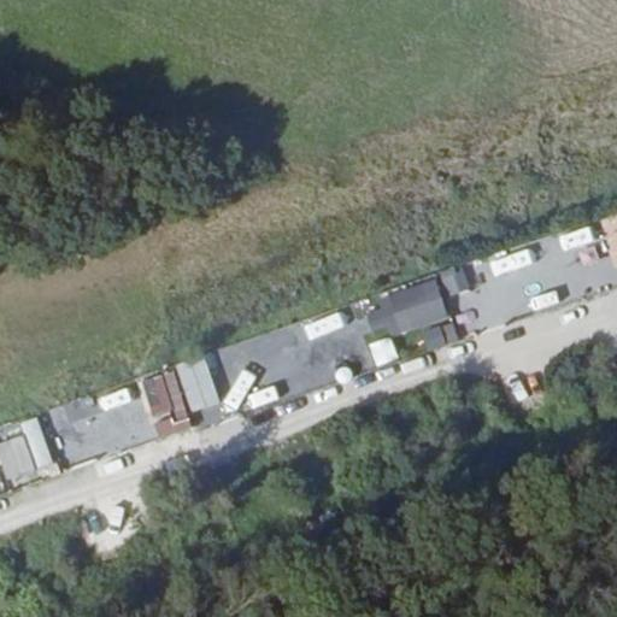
[(464,268),(441,272),(446,297),(469,292),(464,268)]
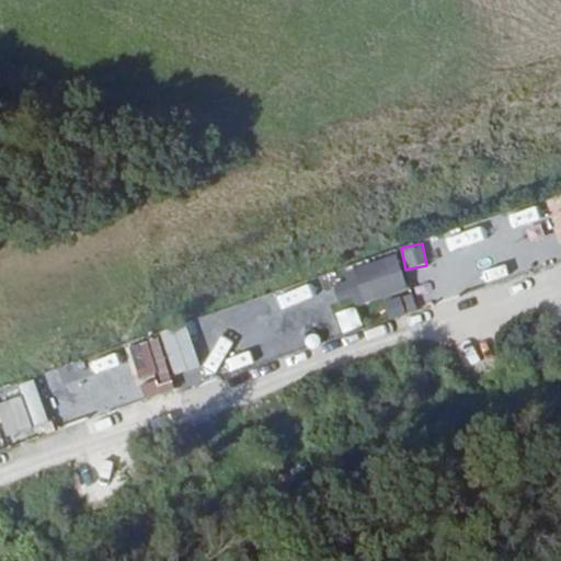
[(353,271),(366,306),(409,290),(396,255),(353,271)]
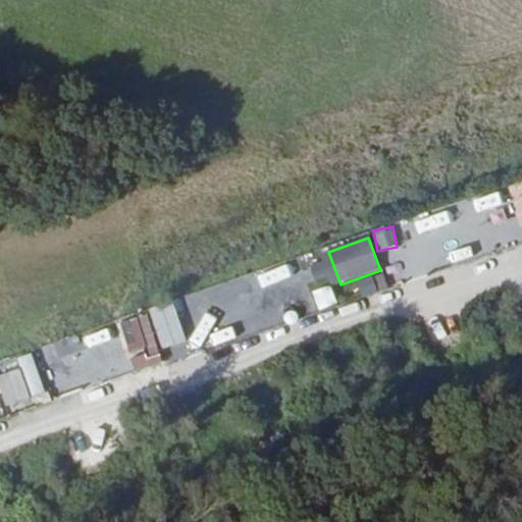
[(281,271),(253,277),(256,288),(283,281),(281,271)]
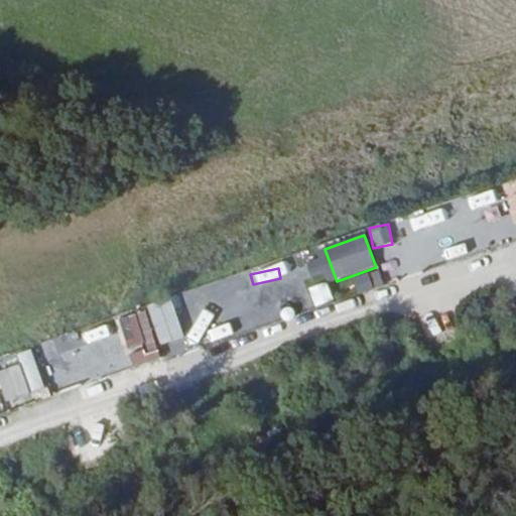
[(133,361),(158,352),(144,311),(118,320),(133,361)]
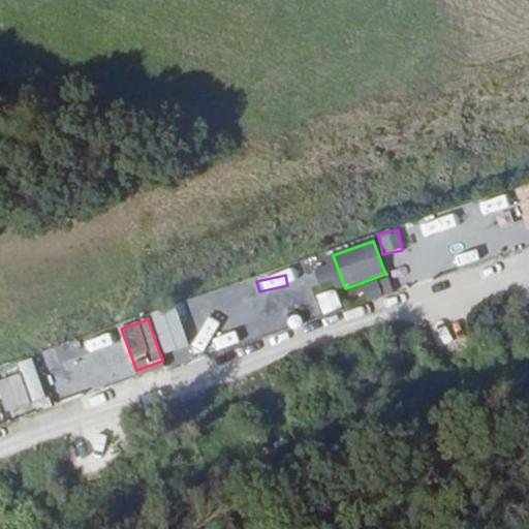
[(17,364),(20,375),(0,380),(0,403),(3,413),(44,401),(32,359),(17,364)]
